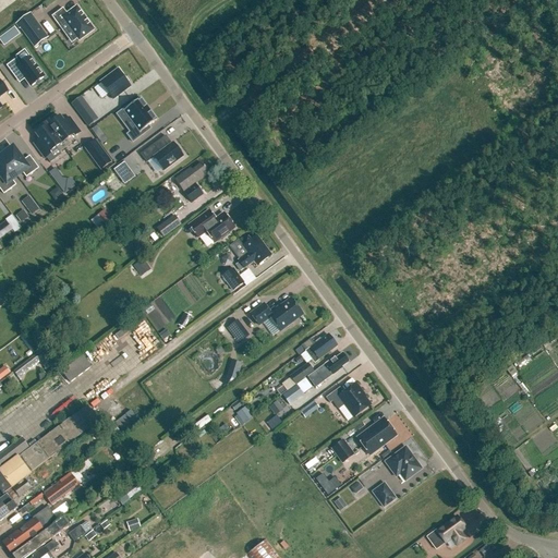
[(94,31),(76,7),(67,14),(62,9),(51,16),(58,25),(63,21),(79,41),(94,31)]
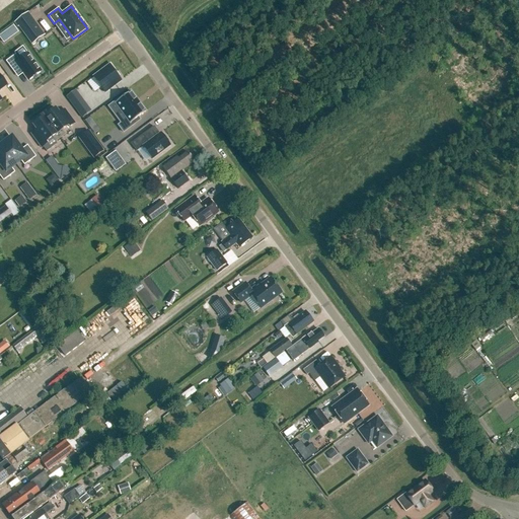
[(27,13),(15,22),(31,44),(44,34),(27,13)]
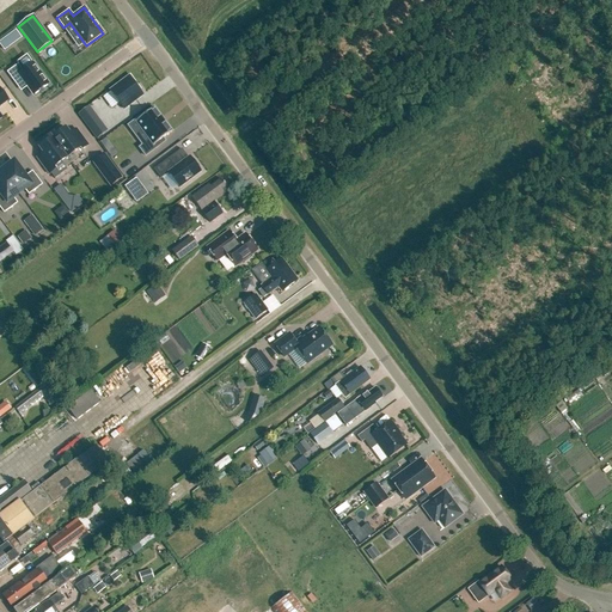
[(11,43),(6,38),(0,42),(0,46),(2,49),(11,43)]
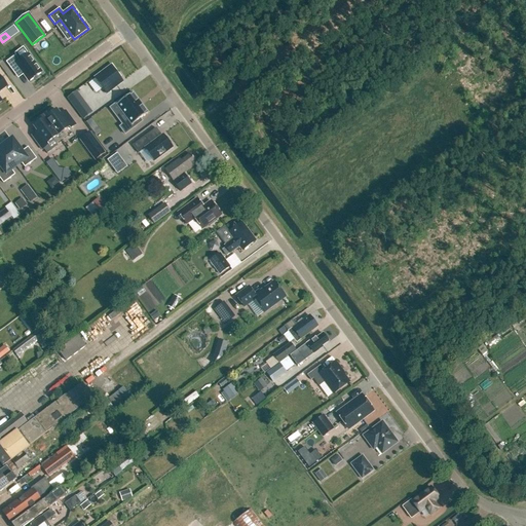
[(29,82),(42,73),(29,54),(20,61),(15,55),(6,63),(14,74),(21,71),(29,82)]
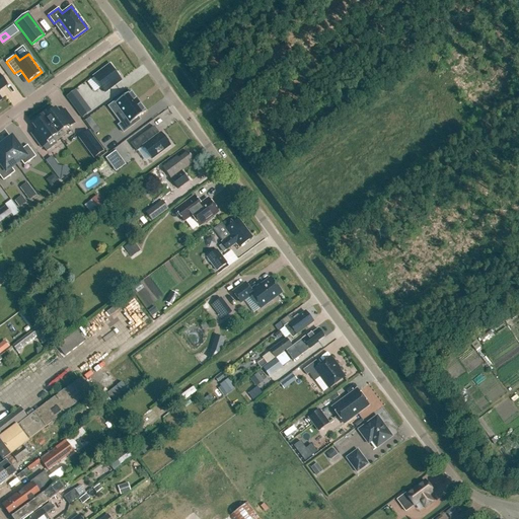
[(118,77),(115,73),(117,72),(110,64),(109,65),(93,77),(105,93),(121,81),(118,77)]
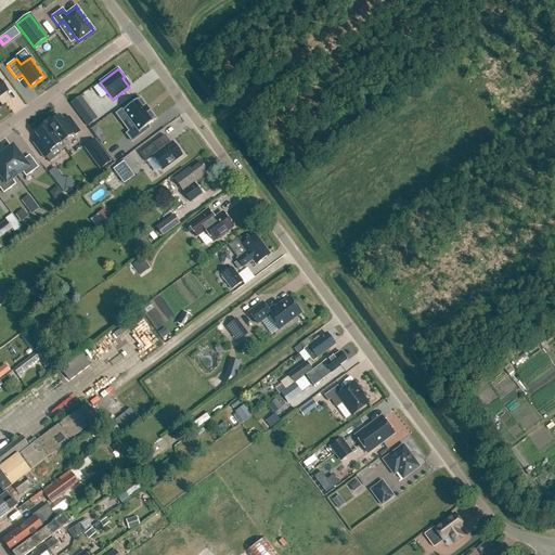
[(89,110),(79,98),(72,103),(80,116),(89,110)]
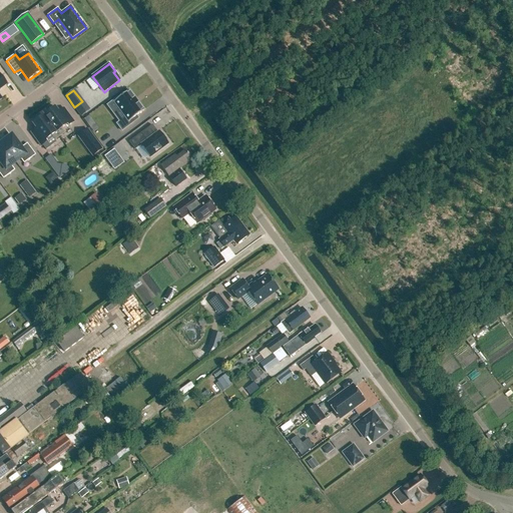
[(118,99),(113,102),(125,118),(116,124),(121,131),(133,122),(131,120),(136,116),(144,111),(129,91),(118,99)]
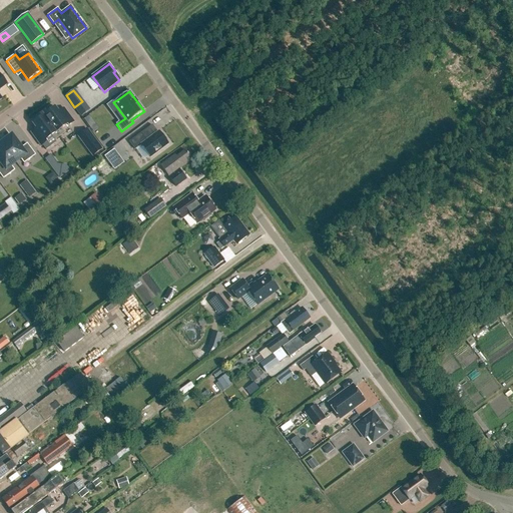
[(47,109),(42,113),(59,137),(64,133),(61,129),(67,124),(68,126),(74,122),(64,108),(59,112),(55,107),(49,112),(47,109)]
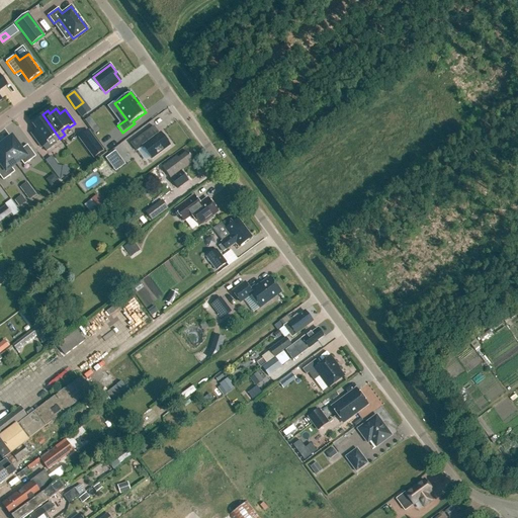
[(60,139),(42,114),(36,118),(38,121),(32,125),(36,131),(31,135),(41,148),(47,144),(46,142),(52,138),(55,142),(60,139)]
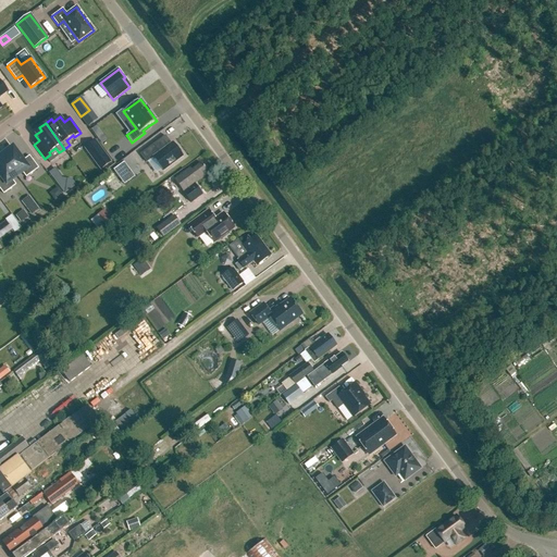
[(85,149),(100,170),(111,162),(96,141),(85,149)]
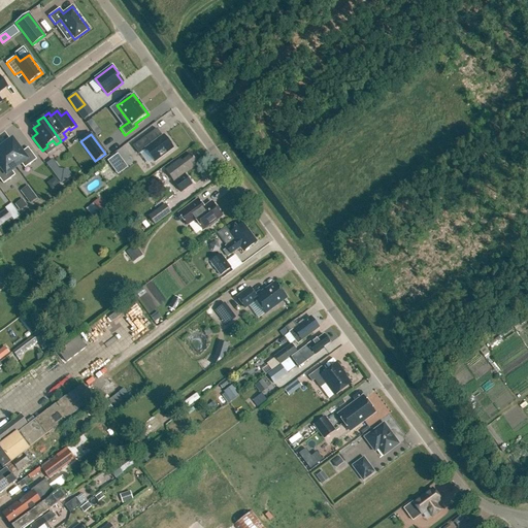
[(170,144),(172,143),(168,138),(166,139),(164,135),(152,144),(145,137),(133,146),(139,154),(145,150),(156,162),(173,149),(170,144)]
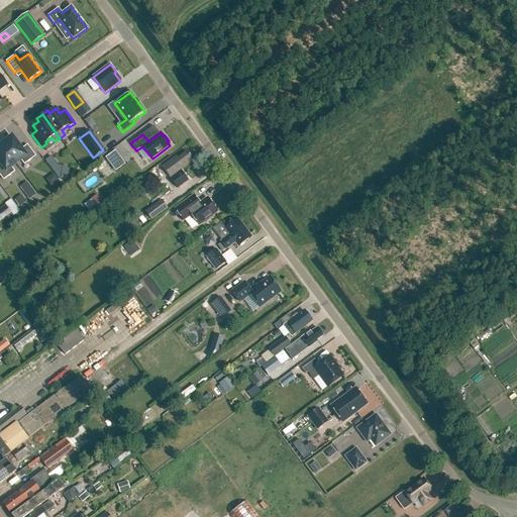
[(12,138),(2,145),(15,164),(20,160),(24,165),(35,157),(27,145),(20,150),(12,138)]
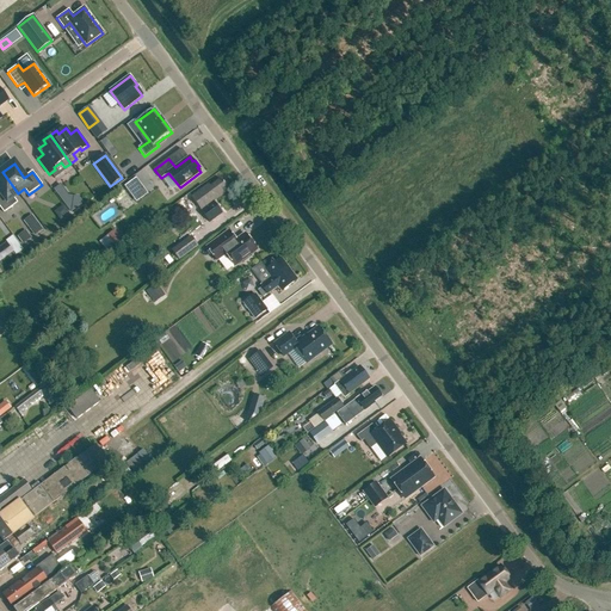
[(13,197),(18,193),(2,172),(0,173),(0,191),(1,193),(0,195),(0,208),(4,214),(18,203),(13,197)]
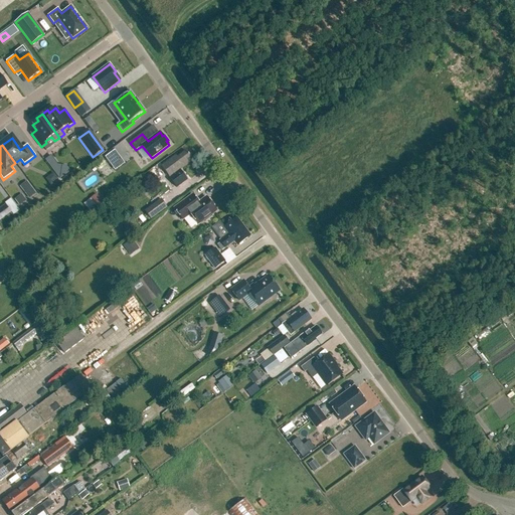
[(115,150),(105,157),(111,166),(121,159),(115,150)]
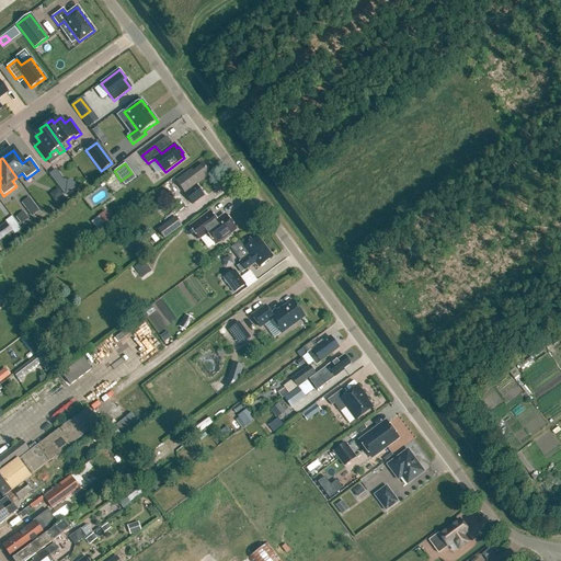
[(204,196),(196,185),(212,174),(203,163),(193,171),(192,169),(175,181),(193,204),(204,196)]
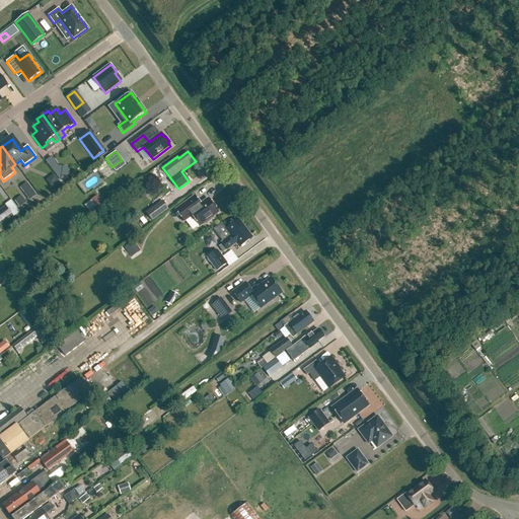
[(52,156),(46,160),(60,181),(70,174),(63,164),(59,167),(52,156)]
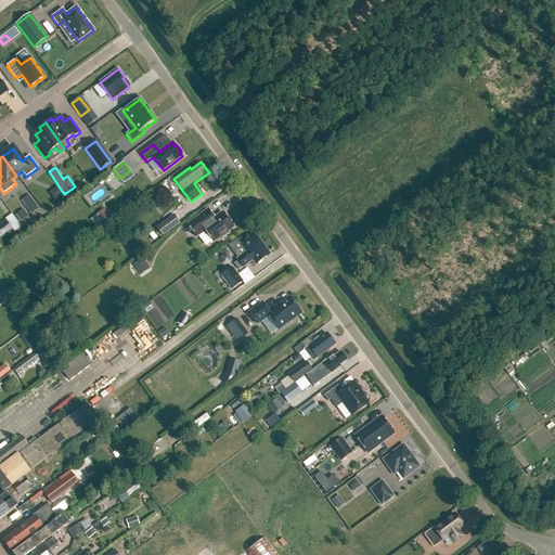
[(55,201),(64,195),(57,186),(49,193),(55,201)]
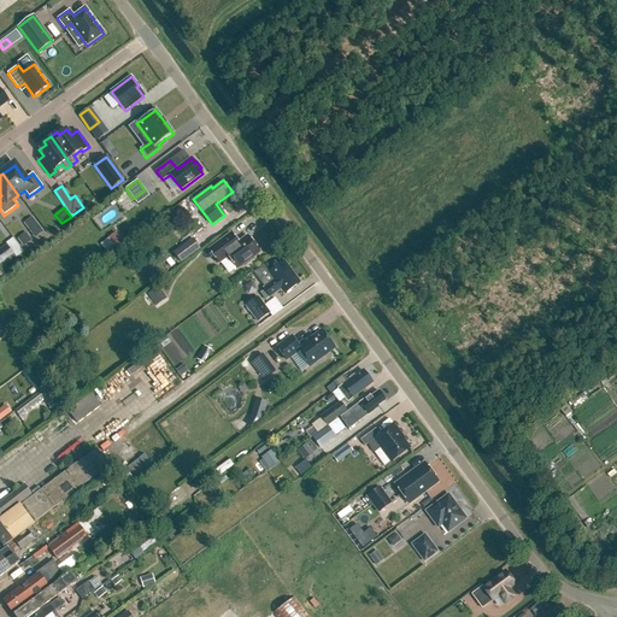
[(35,238),(43,231),(37,224),(29,230),(35,238)]
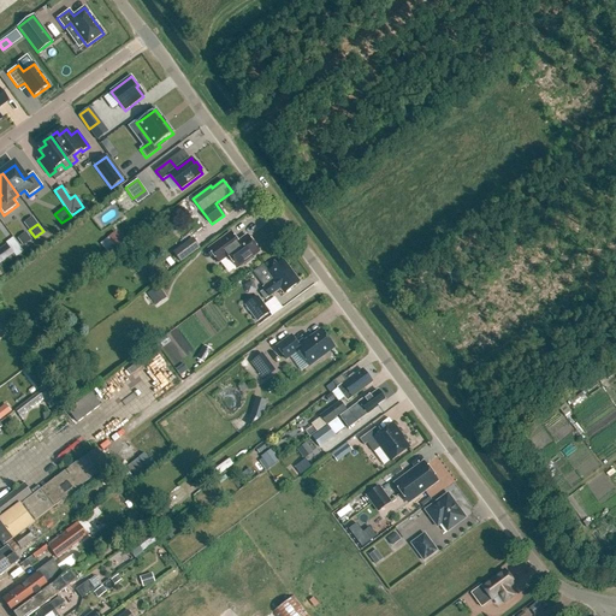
[(107,253),(123,240),(116,230),(100,243),(107,253)]
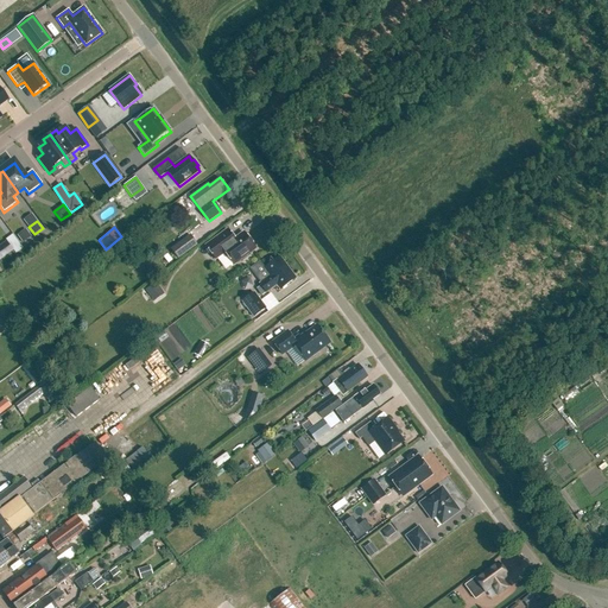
[(23,244),(31,238),(26,229),(17,236),(23,244)]
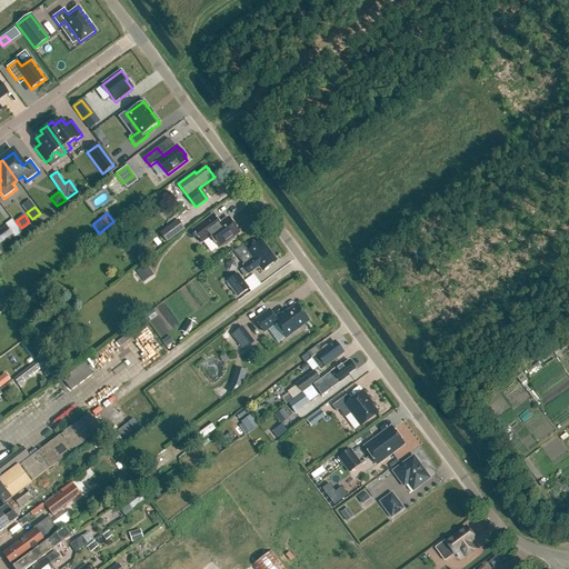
[(227,245),(235,239),(233,237),(240,232),(229,218),(220,223),(213,215),(192,230),(202,242),(209,238),(212,241),(213,240),(219,248),(226,242),(227,245)]
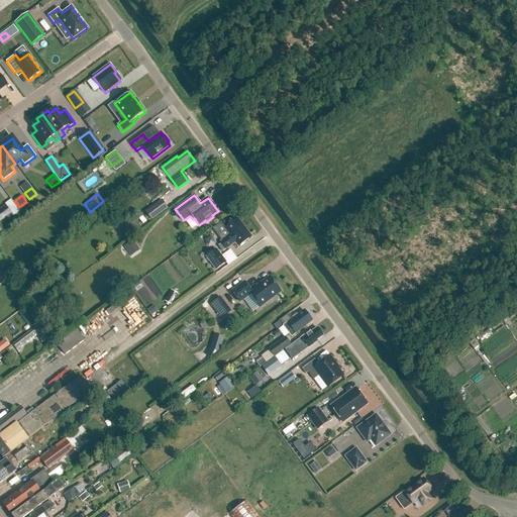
[(151,221),(168,209),(162,200),(144,212),(151,221)]
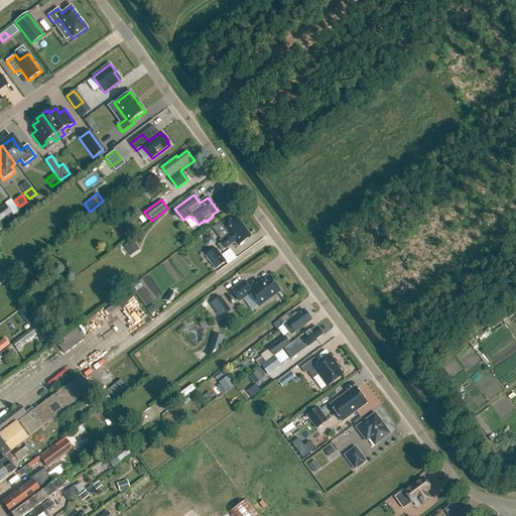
[(0,209),(0,222),(11,214),(5,205),(0,209)]
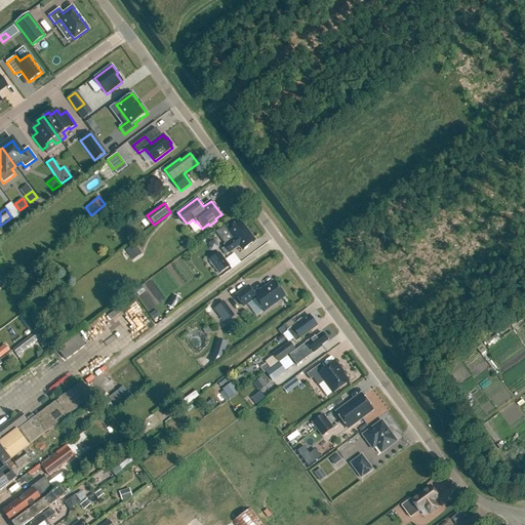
[(242,221),(229,232),(225,226),(218,231),(228,243),(224,245),(226,247),(221,249),(227,255),(230,253),(239,246),(242,251),(255,241),(242,221)]
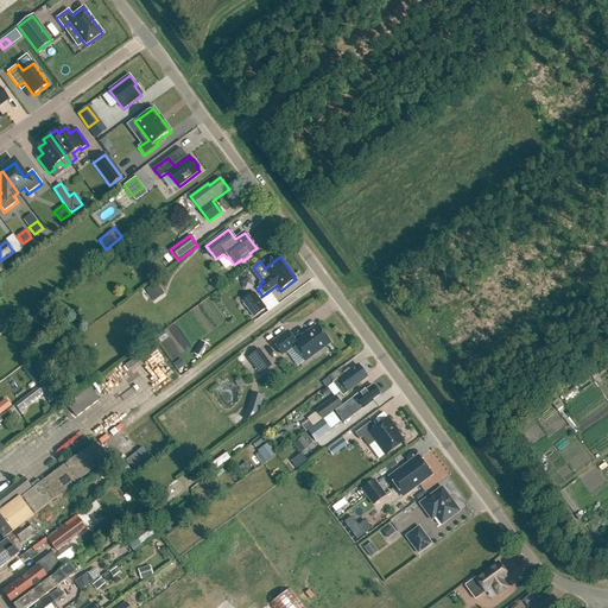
[(164,295),(156,283),(145,290),(153,302),(164,295)]
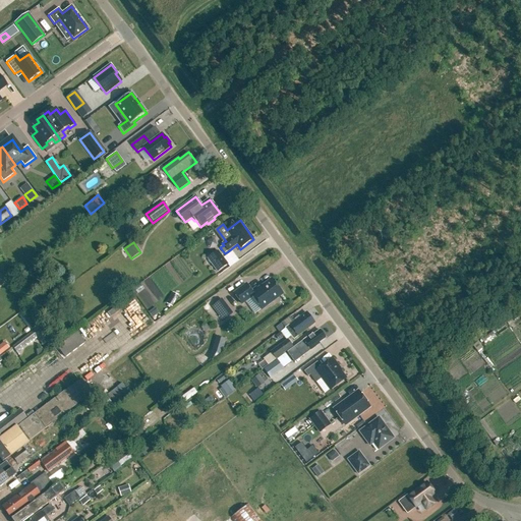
[(218,250),(208,258),(218,273),(229,265),(218,250)]
